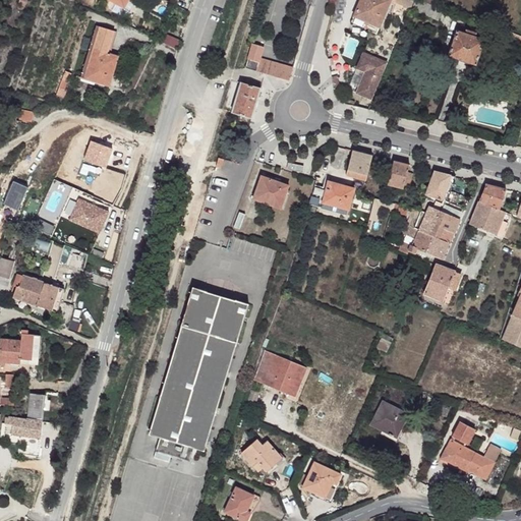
[(26,0),(18,0),(18,2),(17,5),(19,8),(23,8),(26,0)]
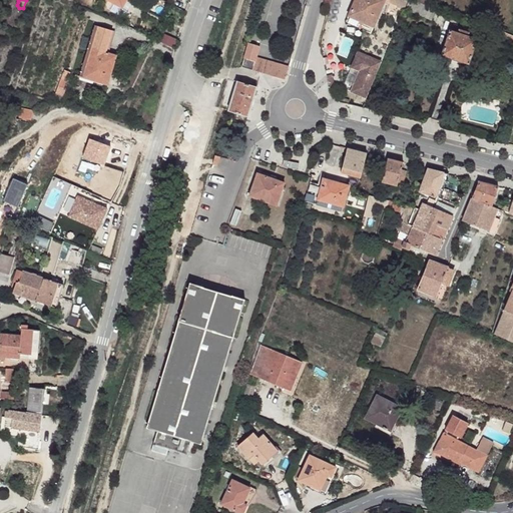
[(104,0),(122,11),(128,0),(104,0)]
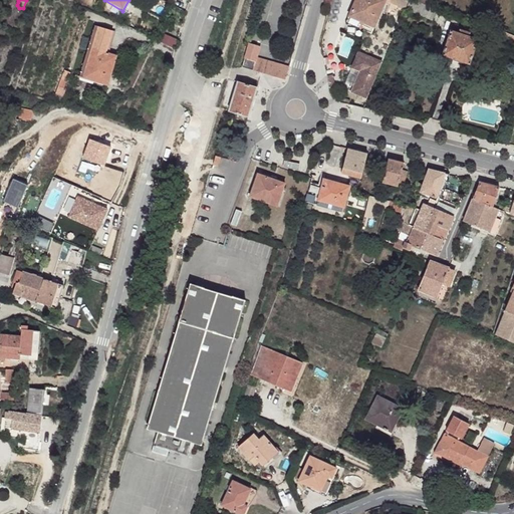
[(355,0),(349,16),(361,21),(359,25),(369,29),(371,26),(374,27),(386,1),(406,9),(407,8),(410,0),(355,0)]
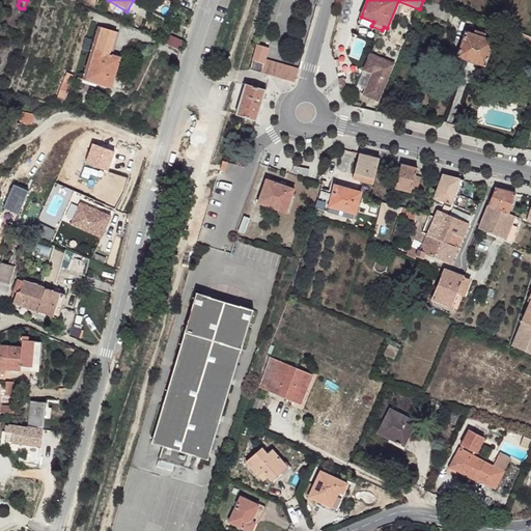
[(111,4),(107,2),(102,11),(106,14),(111,4)]
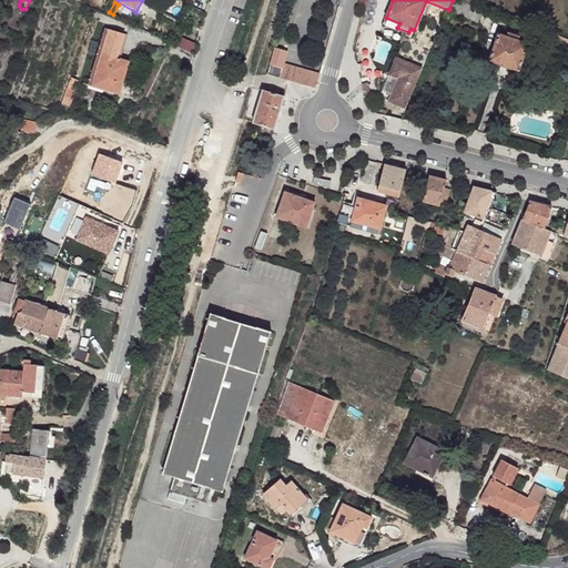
[(399,23),(386,18),(384,24),(396,30),(397,28),(399,23)]
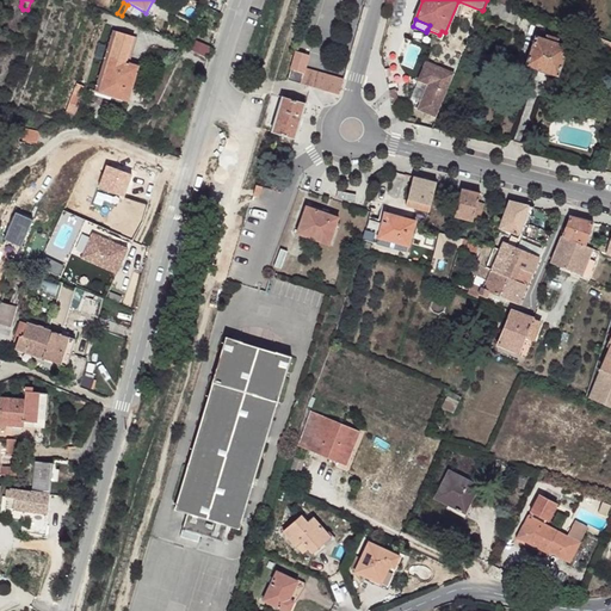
[(133,34),(116,30),(110,57),(127,62),(133,34)]
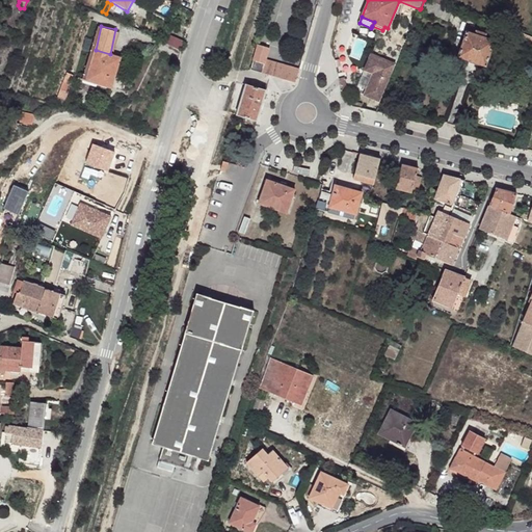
[(118,30),(115,29),(110,54),(113,55),(118,30)]
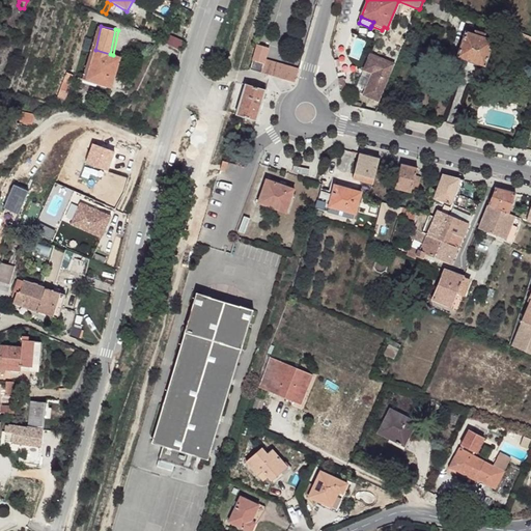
[(475,35),(466,32),(457,57),(484,65),(493,40),(484,38),(485,34),(476,31),(475,35)]
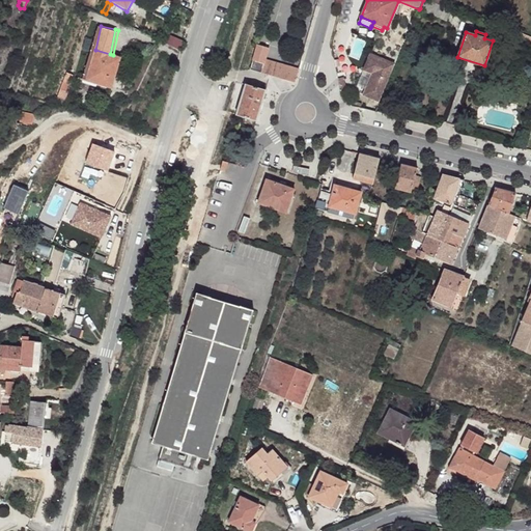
[(166,33),(162,43),(177,51),(183,42),(166,33)]
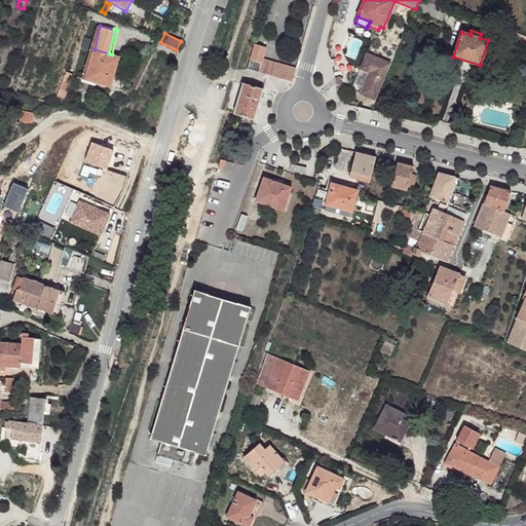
[(266,40),(258,37),(255,44),(251,60),(259,62),(262,63),(263,60),(267,45),(265,44),(266,40)]
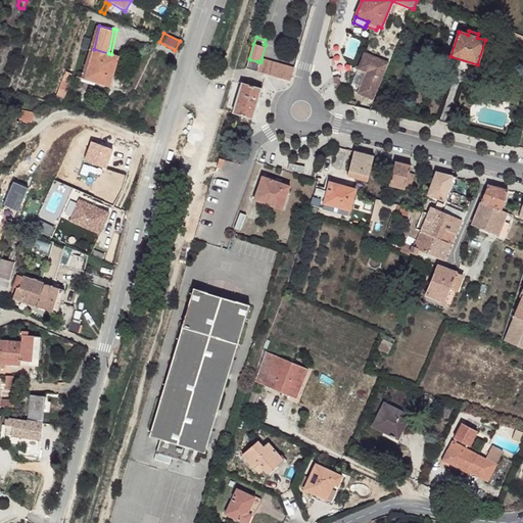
[(253,44),(252,44),(244,67),(255,70),(257,61),(249,59),(253,44)]
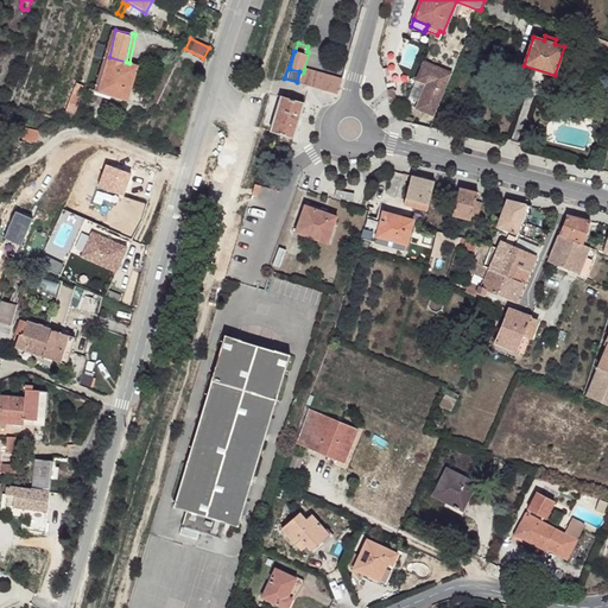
[(126,62),(109,57),(102,86),(114,89),(112,97),(128,101),(137,64),(130,63),(126,62)]
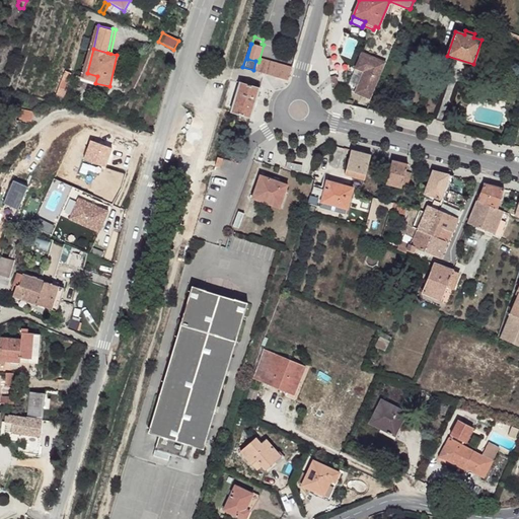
[(387,63),(363,53),(357,68),(365,72),(356,92),(372,99),(387,63)]
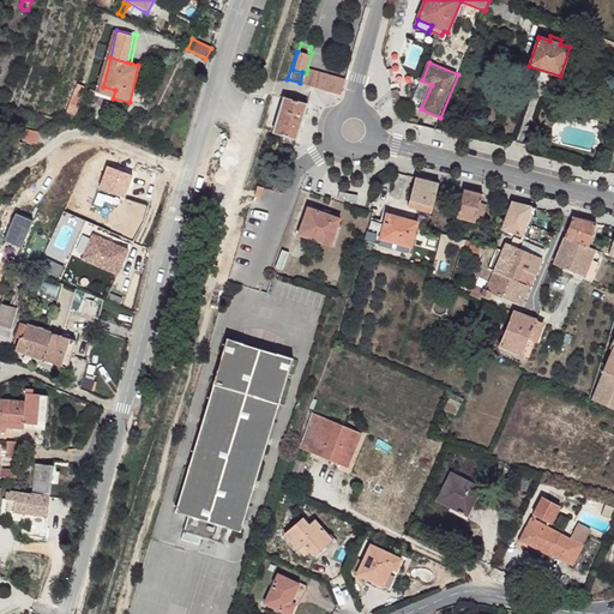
[(347,79),(314,71),(307,70),(306,73),(302,72),(300,83),(342,95),(347,79)]
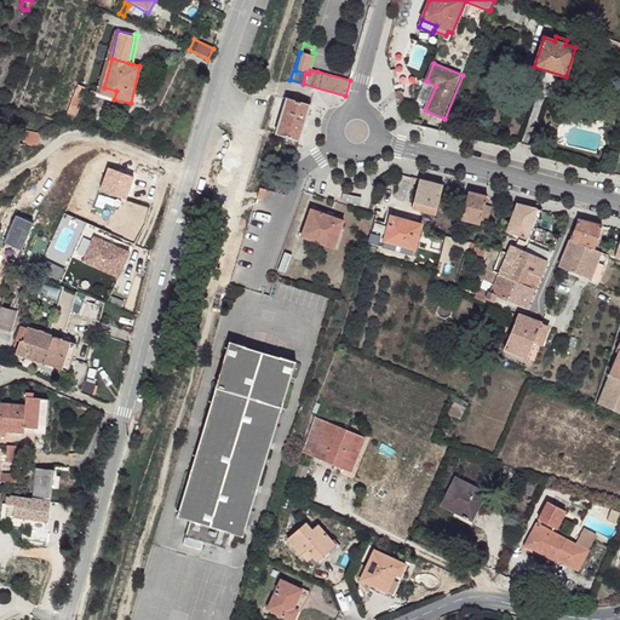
[(91,89),(84,86),(74,114),(84,116),(86,109),(84,107),(91,89)]
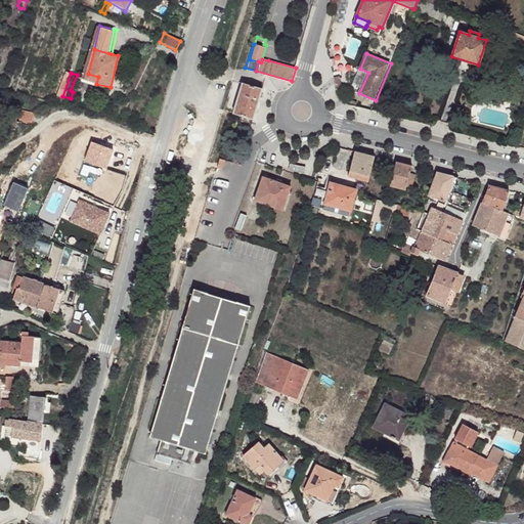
[(98,77),(88,74),(86,81),(96,84),(98,77)]
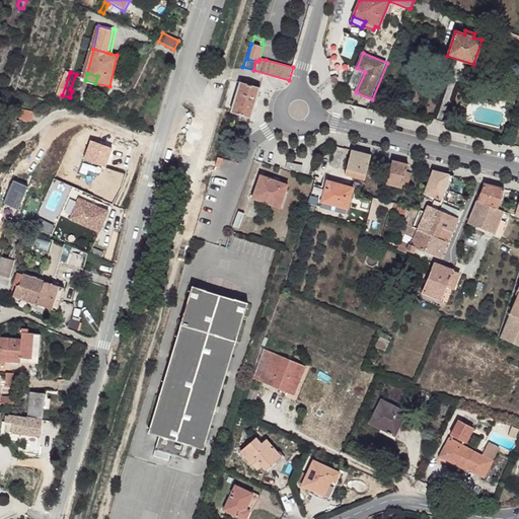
[(244,83),(240,82),(231,113),(244,117),(250,118),(261,88),(255,87),(244,83)]
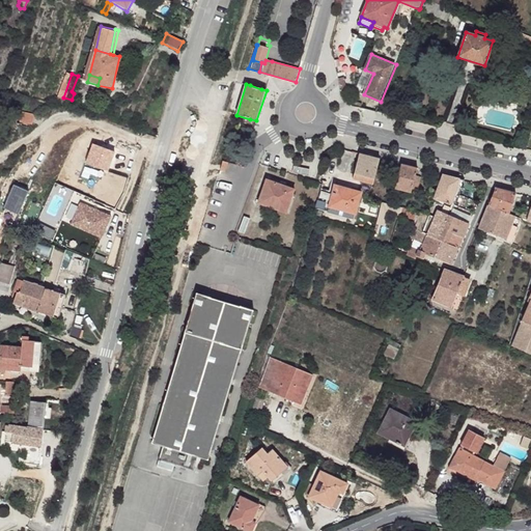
[(509,98),(512,102),(516,103),(520,100),(522,94),(519,90),(515,89),(511,91),(509,98)]
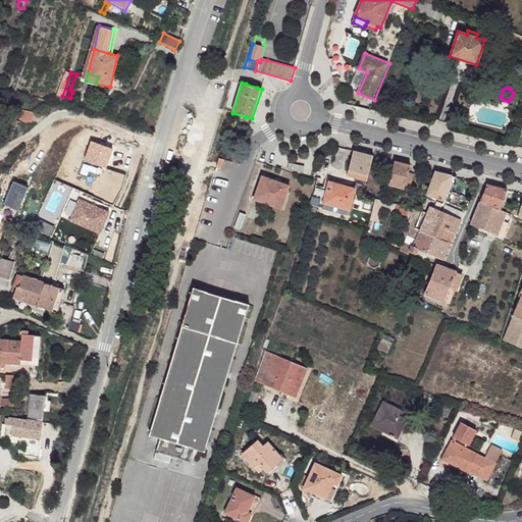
[(43,114),(30,110),(27,120),(41,123),(43,114)]
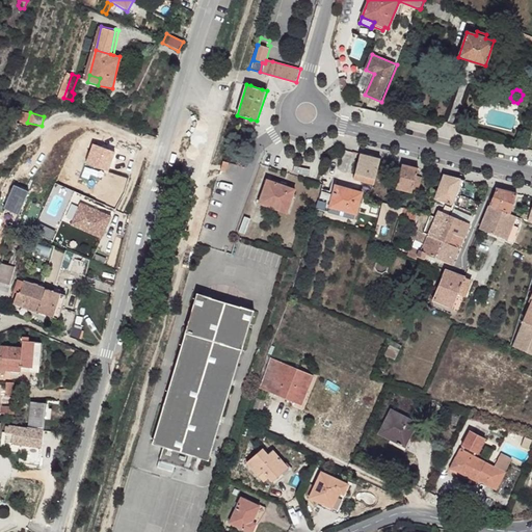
[(379,159),(360,154),(353,180),(356,181),(358,175),(374,179),(379,159)]
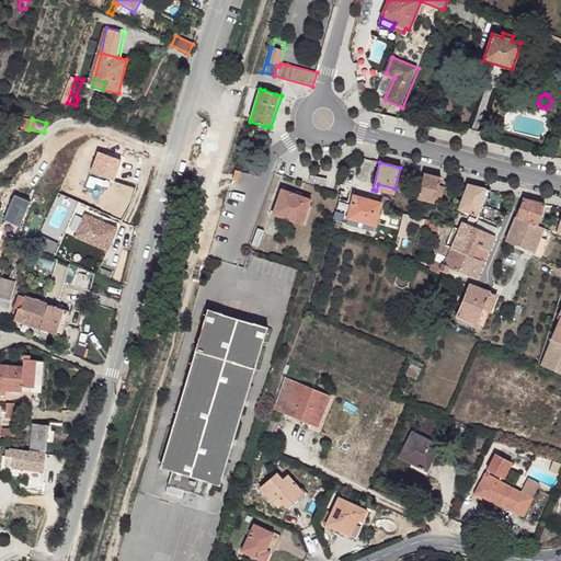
[(441,178),(423,173),(416,198),(435,203),(439,186),(441,178)]
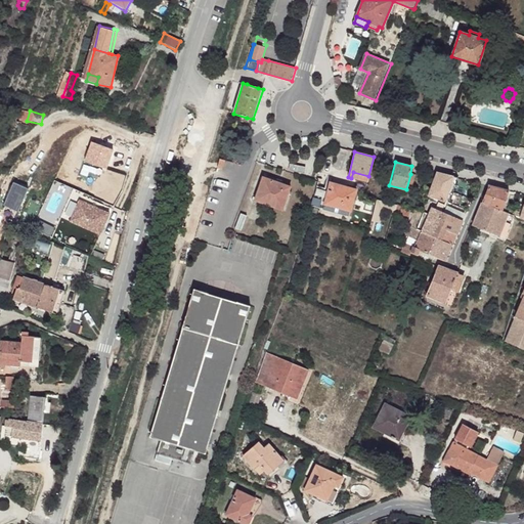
[(368,176),(353,172),(351,178),(365,181),(367,181),(368,176)]
